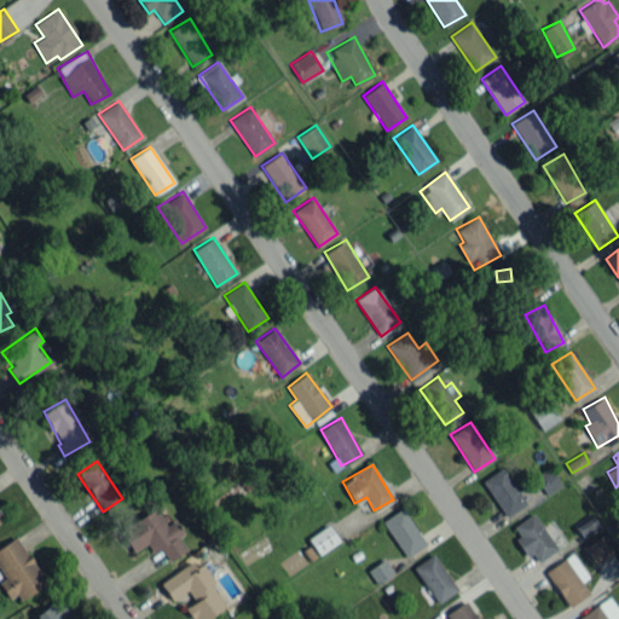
[(527,504),(505,466),(482,479),(504,516),(527,504)]
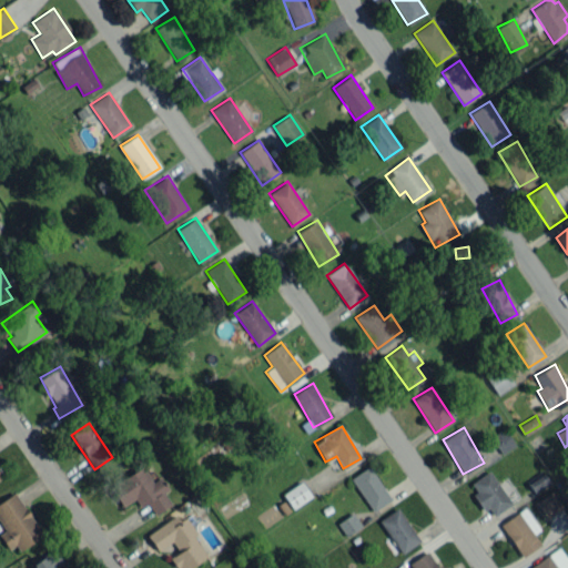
[(515,445),(504,427),(490,437),(501,454),(515,445)]
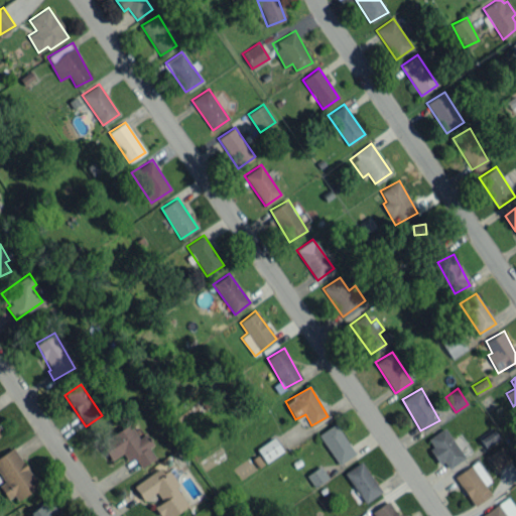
[(155,459),(148,447),(152,445),(145,433),(138,437),(129,423),(100,441),(111,460),(122,453),(127,461),(134,457),(140,468),(155,459)]
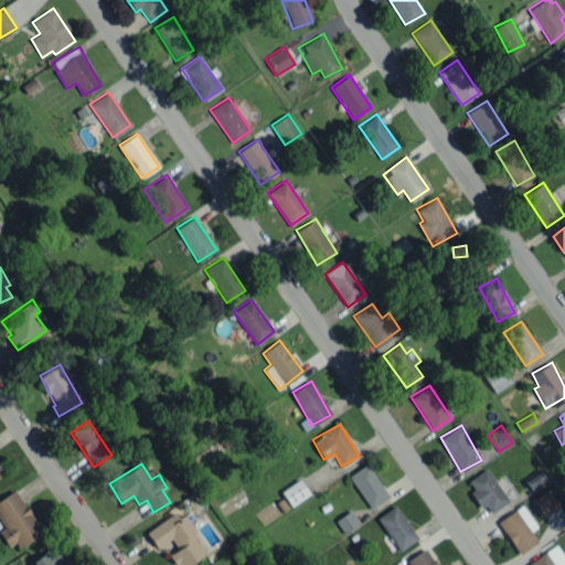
[(348,476),(371,509),(388,496),(366,464),(348,476)]
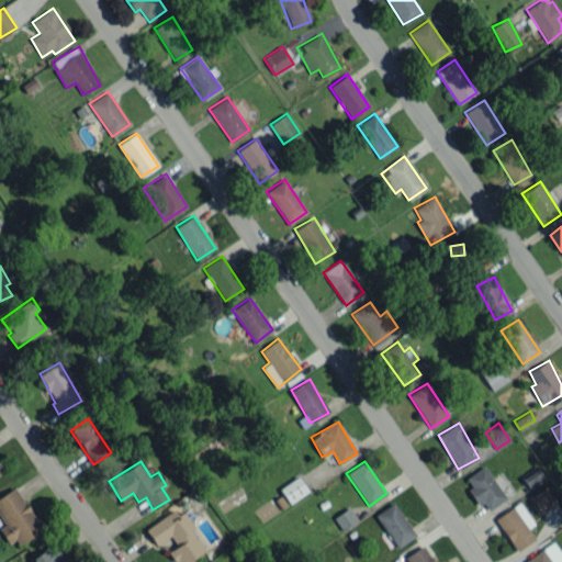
[(465,478),(471,486),(469,487),(485,512),(506,498),(484,465),(465,478)]
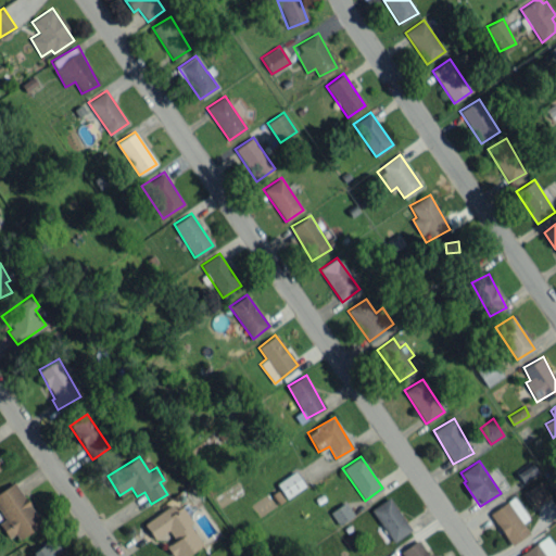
[(521,480),(536,472),(531,462),(516,470),(521,480)]
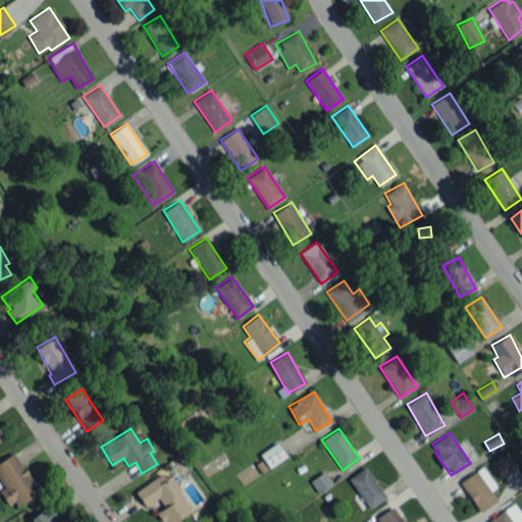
[(259,454),(269,467),(285,456),(276,441),(259,454)]
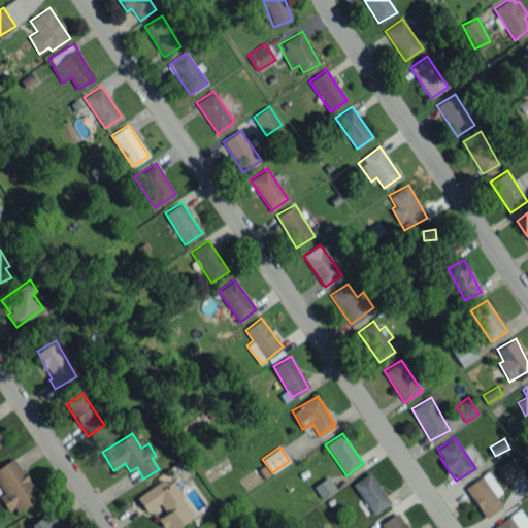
[(507,482),(522,471),(513,456),(497,466),(507,482)]
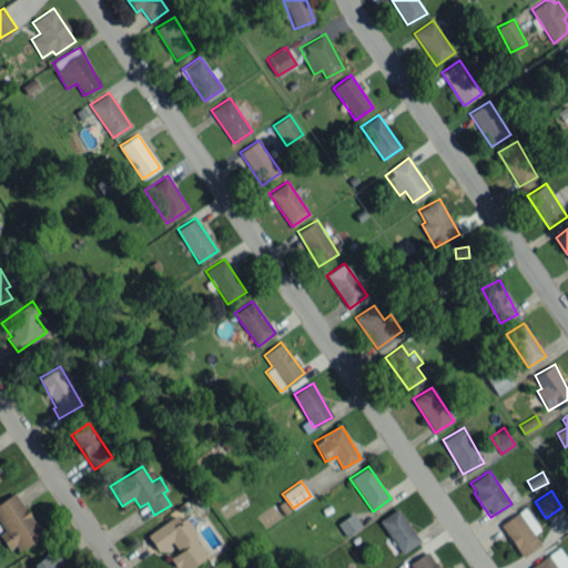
[(0,500),(0,521),(6,531),(0,534),(0,537),(8,549),(16,545),(19,549),(42,535),(16,492),(0,500)]
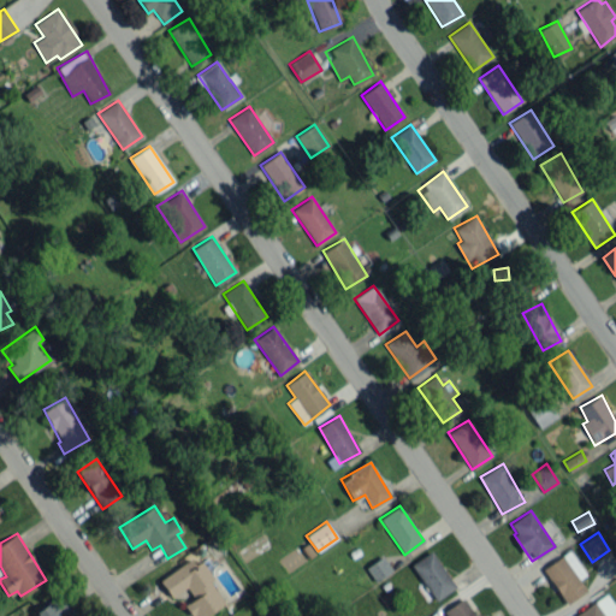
[(436,600),(455,586),(431,550),(410,564),(436,600)]
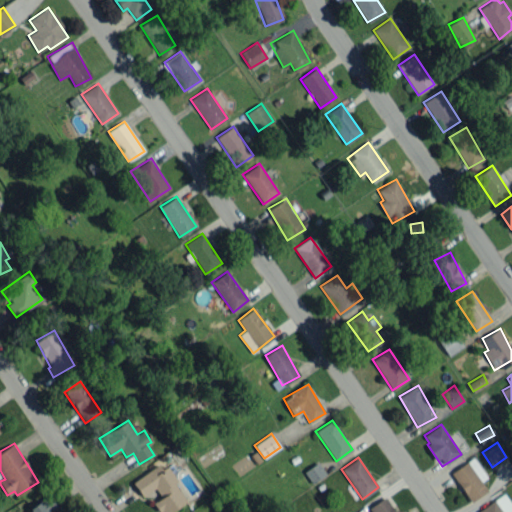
[(481,481),(486,477),(473,457),(451,472),(471,502),(487,491),(481,481)]
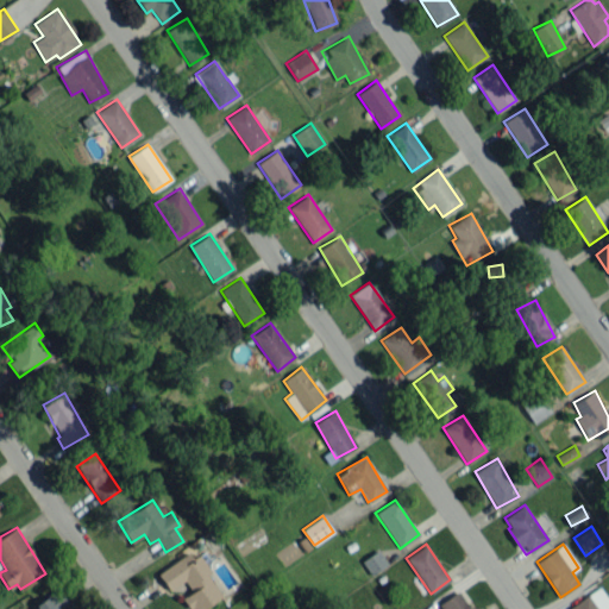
[(169,590),(184,581),(192,591),(182,597),(189,608),(201,608),(221,596),(206,573),(209,571),(196,550),(157,573),(169,590)]
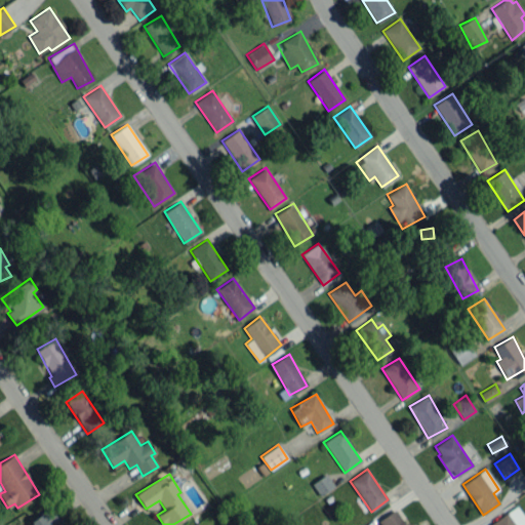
[(319,495),(333,486),(326,474),(312,483),(319,495)]
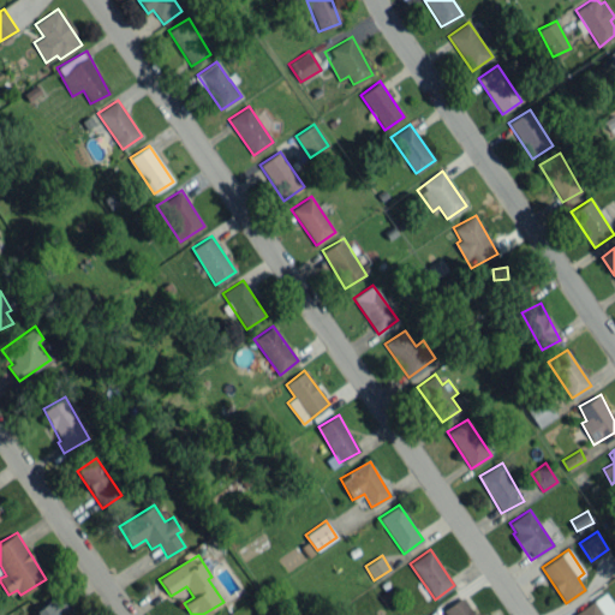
[(614,614),(614,607),(607,593),(574,613),(574,614),(614,614)]
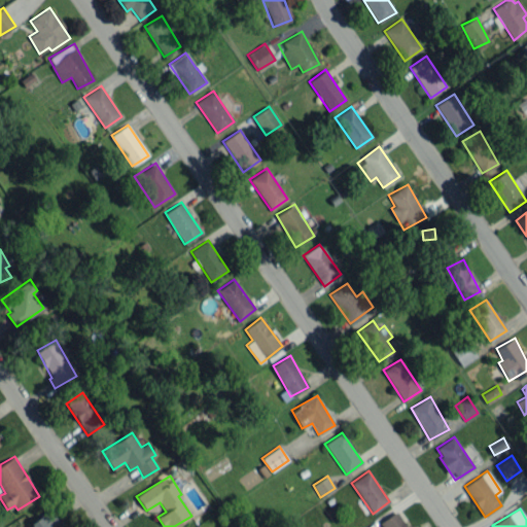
[(53,526),(59,523),(50,511),(24,526),(53,526)]
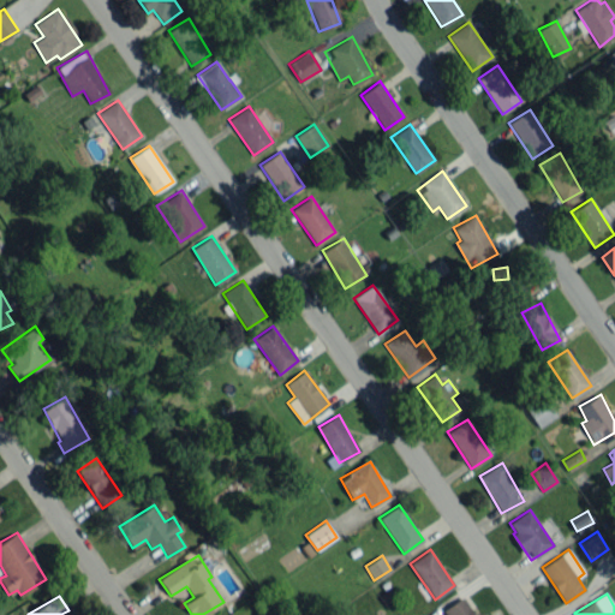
[(446,614),(475,614),(463,596),(442,609),(446,614)]
